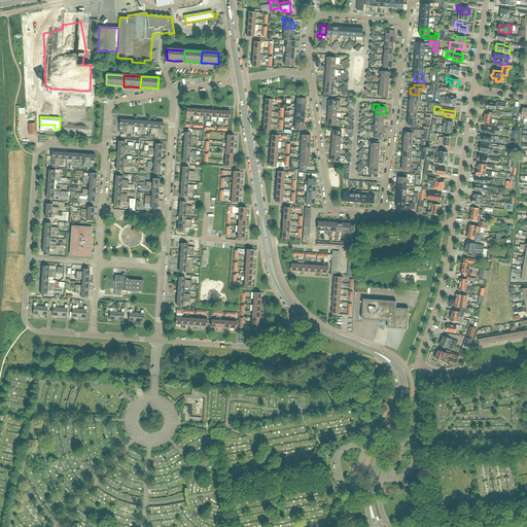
[(408,125),(412,126),(412,129),(419,129),(420,123),(417,123),(417,119),(409,118),(408,125)]
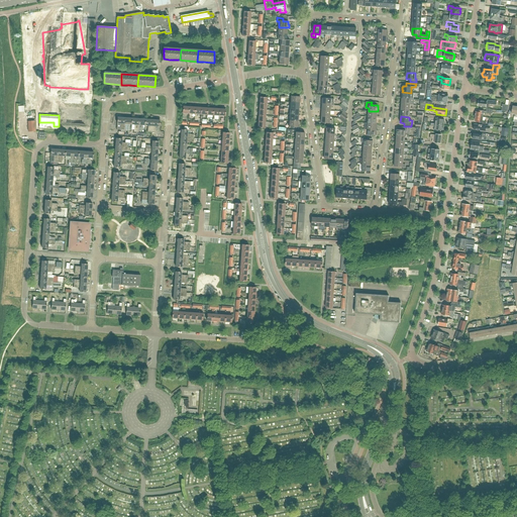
[(476,122),(481,123),(482,123),(482,124),(486,124),(487,121),(483,121),(484,117),(476,116),(475,120),(476,120),(476,122)]
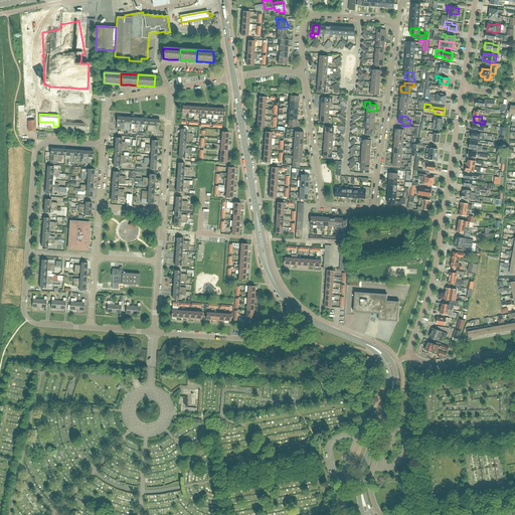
[(153,120),(152,132),(155,132),(155,126),(159,126),(160,120),(153,120)]
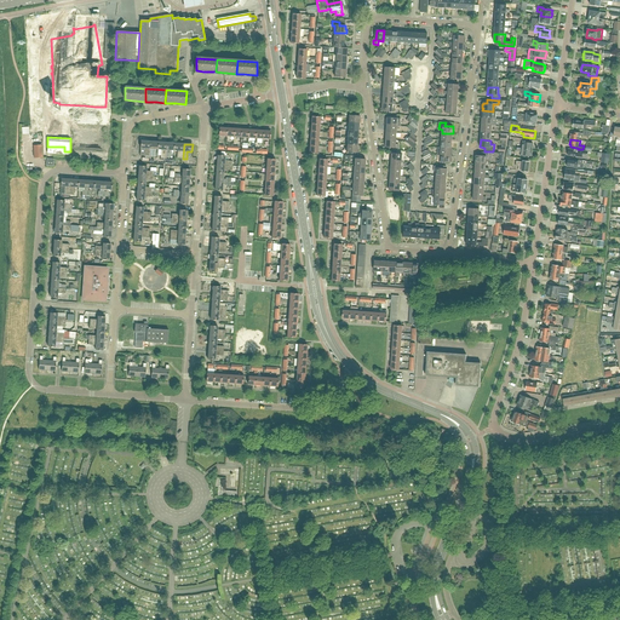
[(407,151),(407,155),(413,162),(415,161),(415,160),(417,153),(407,151)]
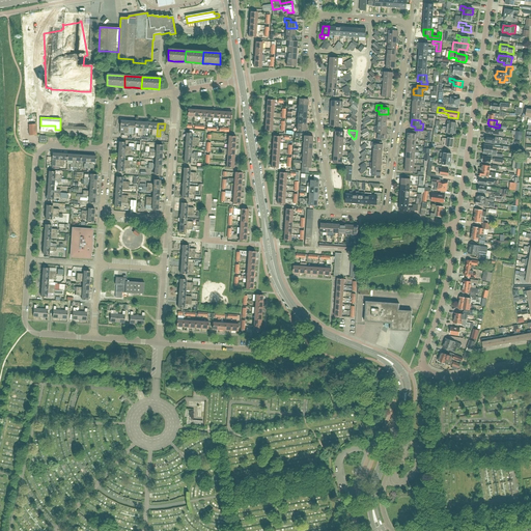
[(416,140),(419,140),(419,138),(416,138),(417,134),(418,135),(418,131),(412,131),(412,134),(408,133),(408,134),(408,140),(416,140)]
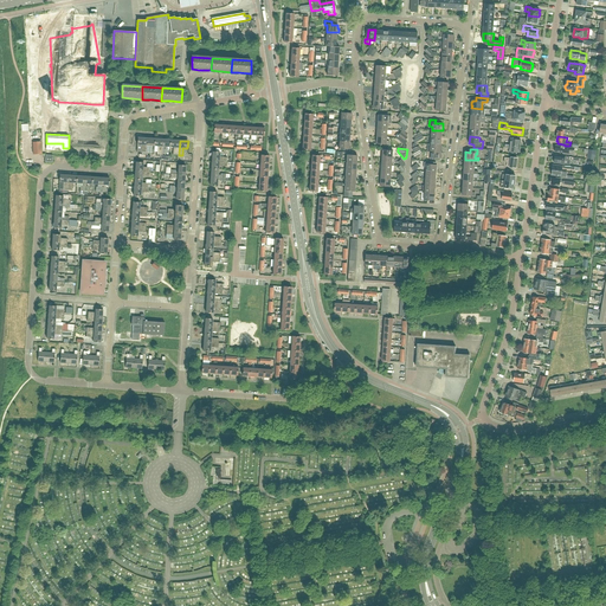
[(212,161),(227,161),(227,158),(220,156),(220,153),(213,152),(212,161)]
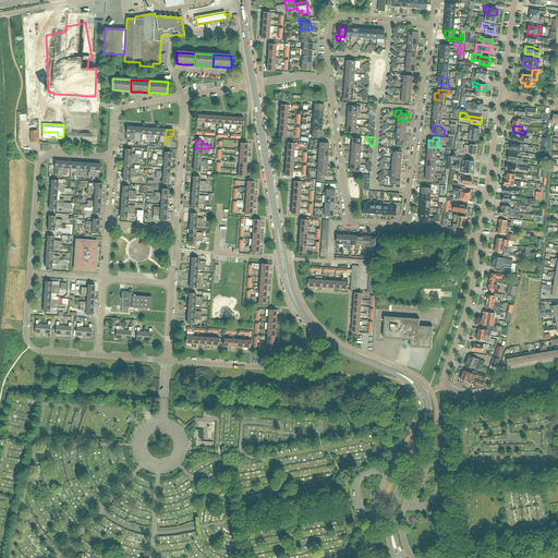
[(470,154),(475,155),(475,154),(476,154),(477,147),(476,146),(476,145),(471,145),(471,146),(465,145),(464,149),(468,149),(466,153),(470,153),(470,154)]
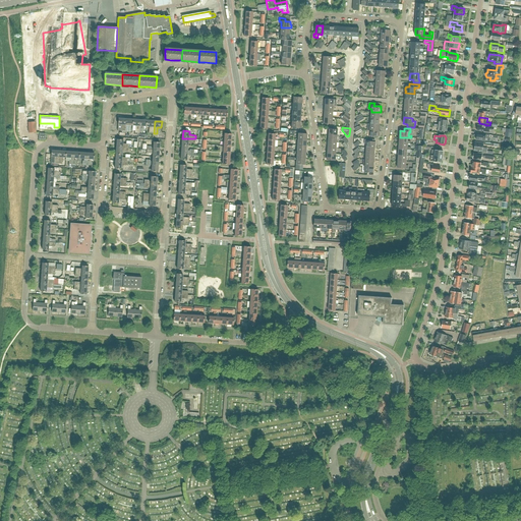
[(117,139),(116,147),(129,148),(129,145),(131,145),(131,141),(127,141),(127,143),(123,143),(123,139),(117,139)]
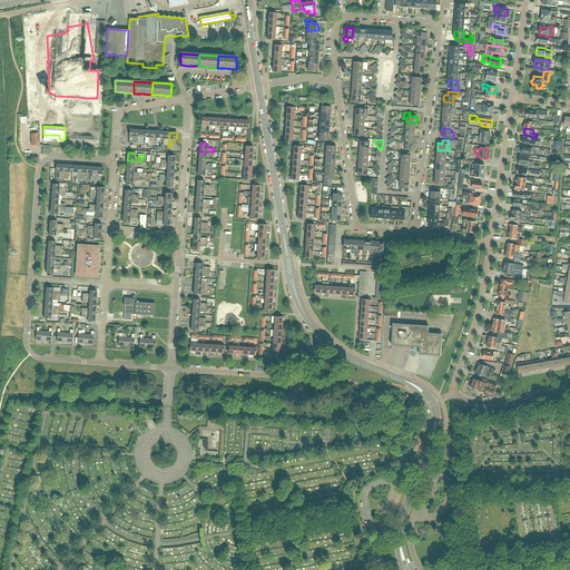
[(402,157),(401,161),(411,161),(411,155),(411,154),(405,154),(405,155),(404,155),(404,153),(399,153),(399,157),(402,157)]
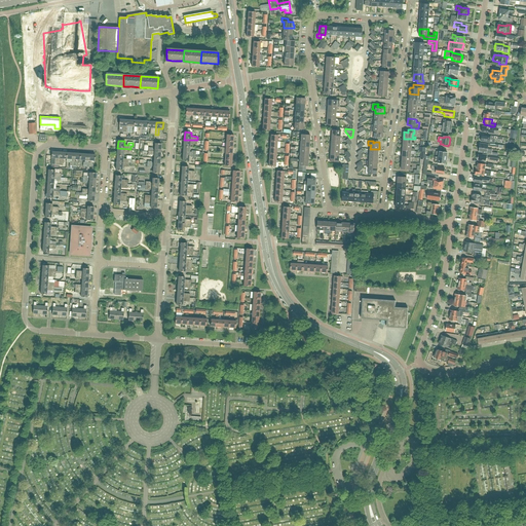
[(190,147),(184,147),(183,154),(196,155),(196,151),(193,151),(192,152),(190,152),(190,147)]
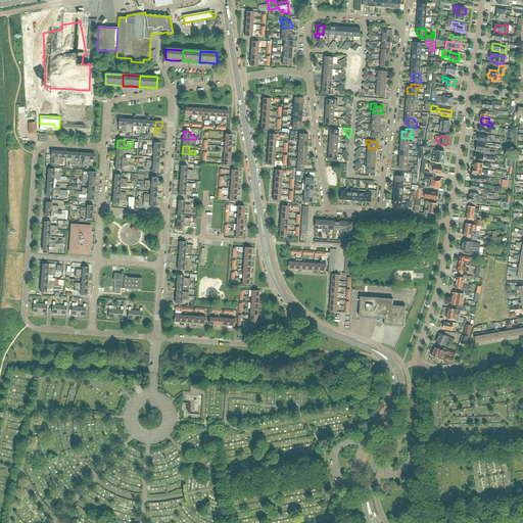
[(494,151),(484,150),(485,148),(477,147),(476,151),(482,152),(484,152),(484,153),(494,155),(494,151)]
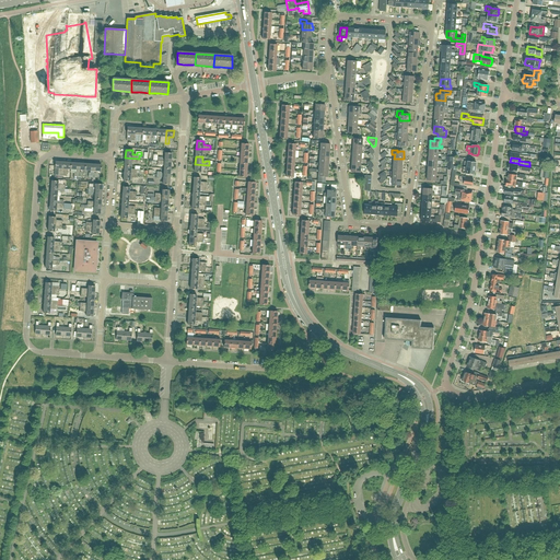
[(172,161),(158,160),(158,161),(158,165),(164,165),(164,168),(171,168),(172,161)]
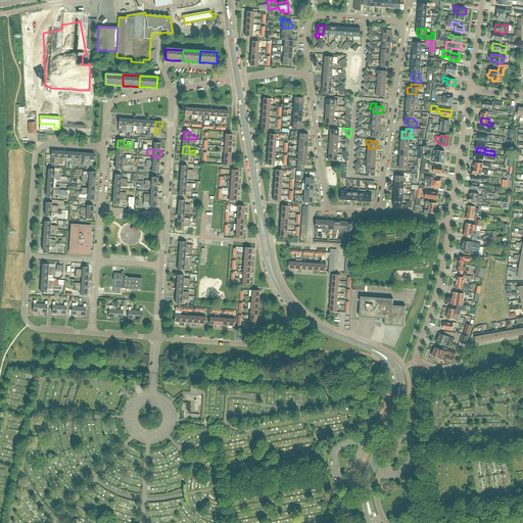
[(87,165),(89,167),(90,161),(88,161),(89,159),(94,160),(95,154),(88,153),(87,165)]
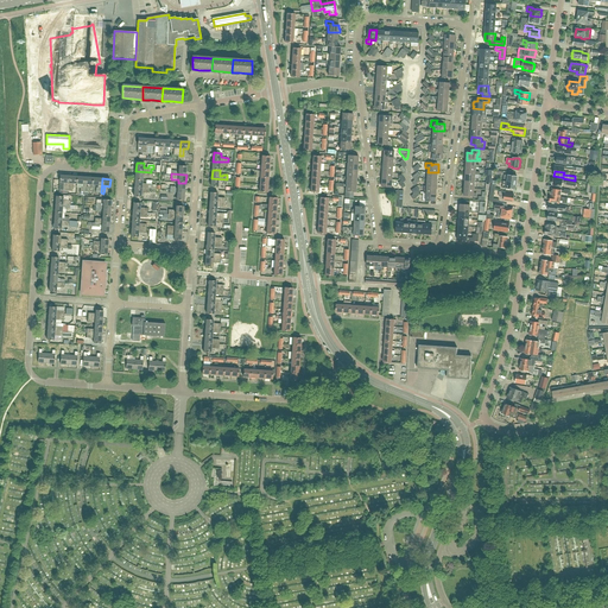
[(143,183),(143,181),(135,179),(134,188),(150,189),(152,189),(152,184),(143,183)]
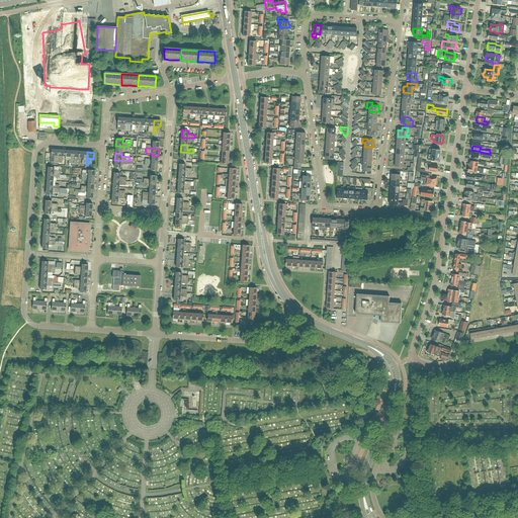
[(301,169),(301,164),(304,164),(304,163),(304,158),(294,157),(285,156),(285,159),(294,160),(294,163),(294,169),(301,169)]
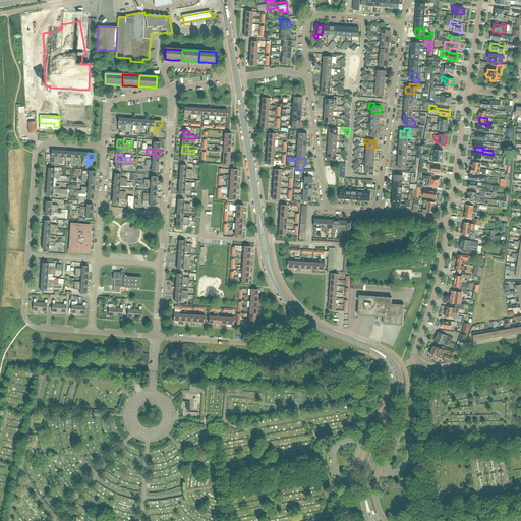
[(418,172),(420,173),(427,174),(428,171),(422,170),(423,162),(420,162),(418,172)]
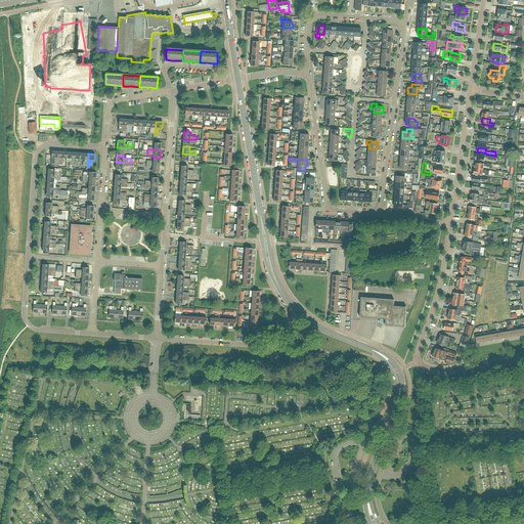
[(159,173),(160,166),(146,165),(146,167),(150,168),(150,166),(153,166),(153,172),(159,173)]
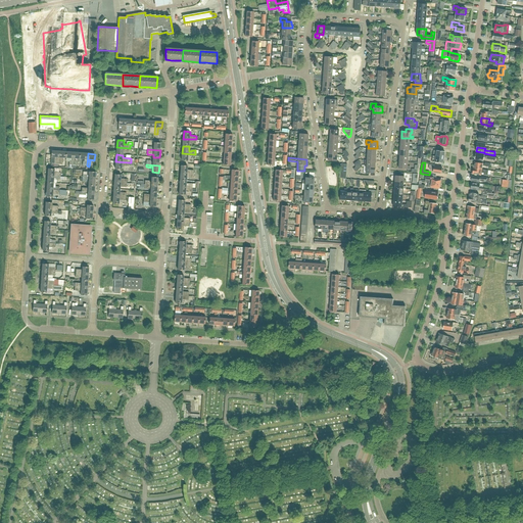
[(430,164),(429,169),(434,170),(433,173),(441,174),(441,173),(442,172),(442,171),(442,170),(442,168),(435,167),(435,165),(430,164)]
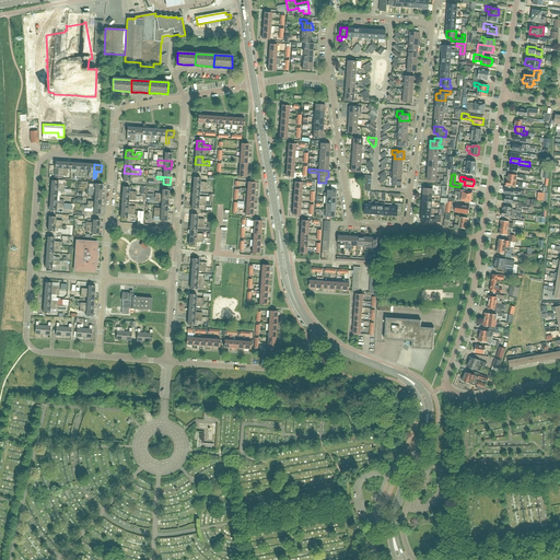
[(194,185),(207,186),(208,182),(200,182),(201,177),(194,177),(194,185)]
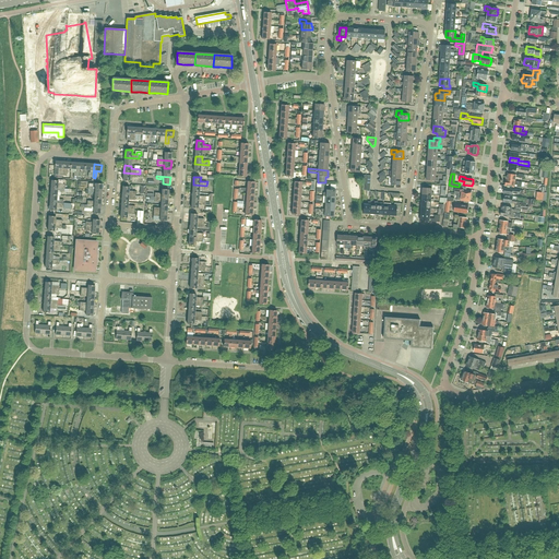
[(462,190),(463,187),(455,186),(454,194),(458,194),(471,197),(472,192),(462,190)]
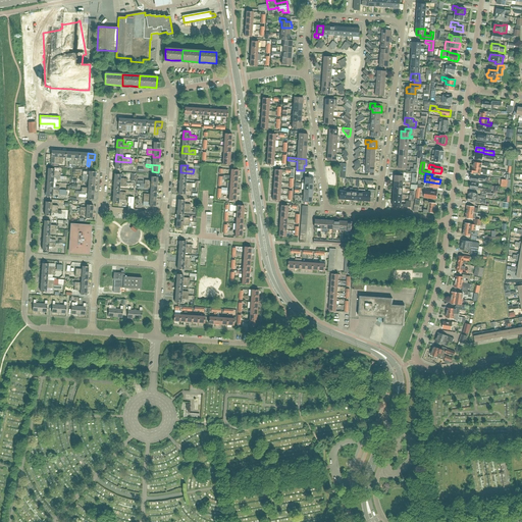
[(115,174),(114,181),(127,183),(127,178),(120,178),(121,174),(115,174)]
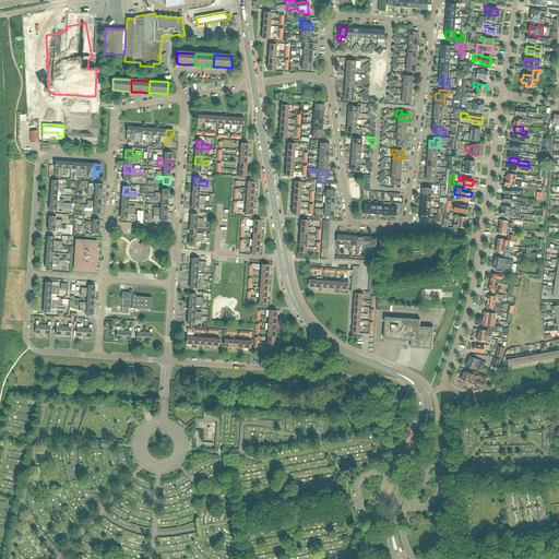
[(209,197),(206,197),(199,195),(200,193),(192,192),(192,200),(205,201),(212,201),(212,193),(209,193),(209,197)]
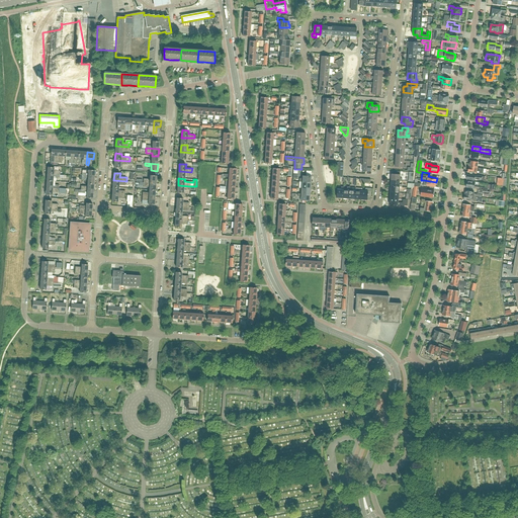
[(475,181),(475,182),(471,182),(467,181),(467,182),(466,183),(466,184),(466,187),(470,188),(475,188),(479,189),(478,190),(487,192),(487,191),(487,187),(480,186),(480,185),(479,185),(479,182),(475,181)]
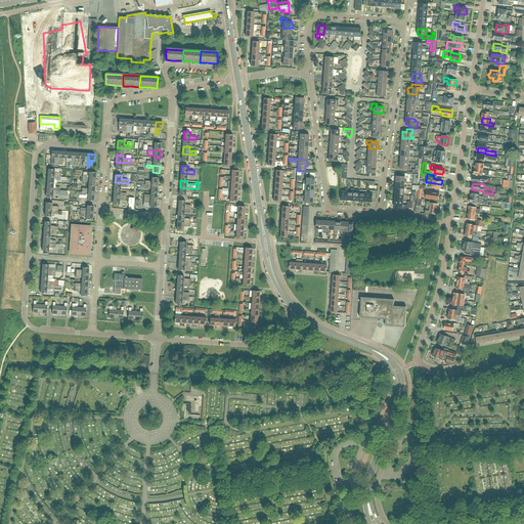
[(158,192),(158,185),(145,184),(144,189),(151,189),(151,192),(158,192)]
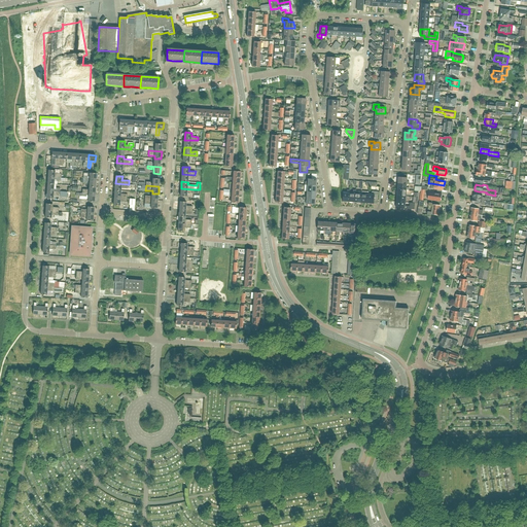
[(120,194),(121,191),(114,190),(114,198),(127,199),(128,195),(120,194)]
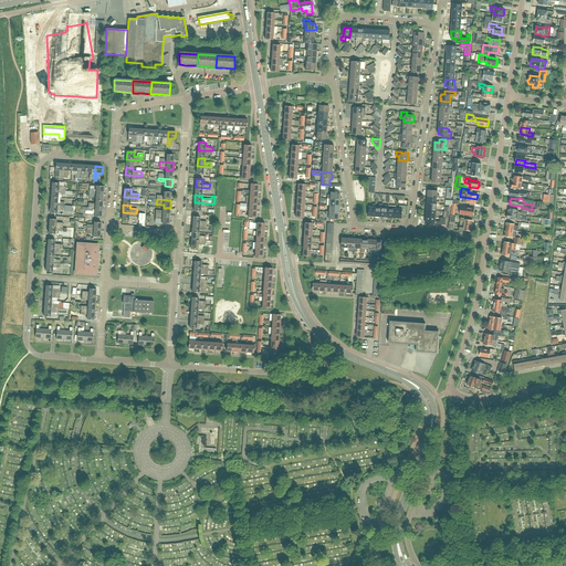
[(395,218),(402,219),(402,213),(406,213),(407,206),(400,206),(399,209),(396,209),(395,218)]
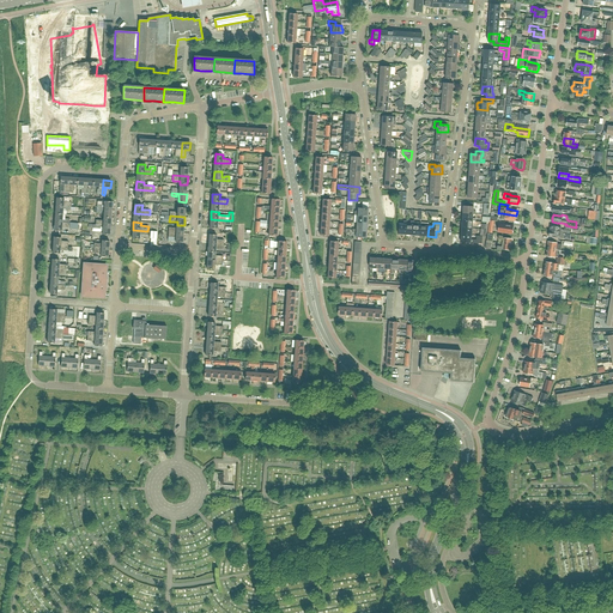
[(498,231),(513,234),(514,229),(515,226),(499,224),(498,231)]
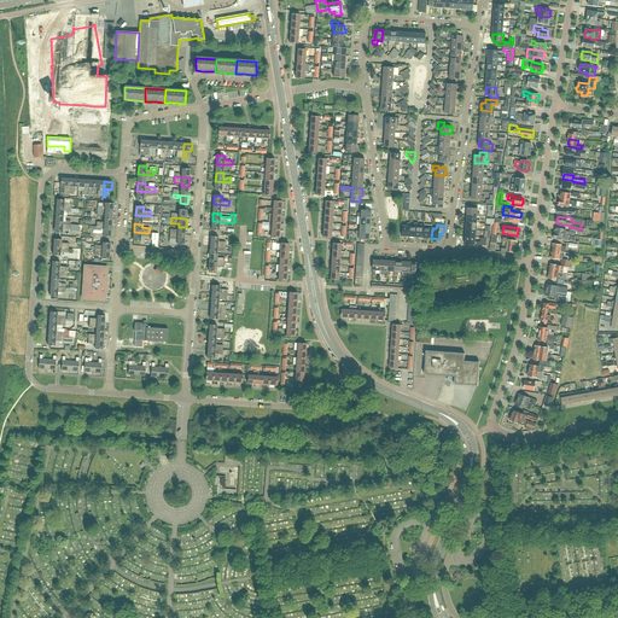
[(359,239),(360,239),(360,242),(363,242),(363,239),(369,240),(371,232),(369,232),(360,232),(355,232),(355,234),(359,234),(359,239)]
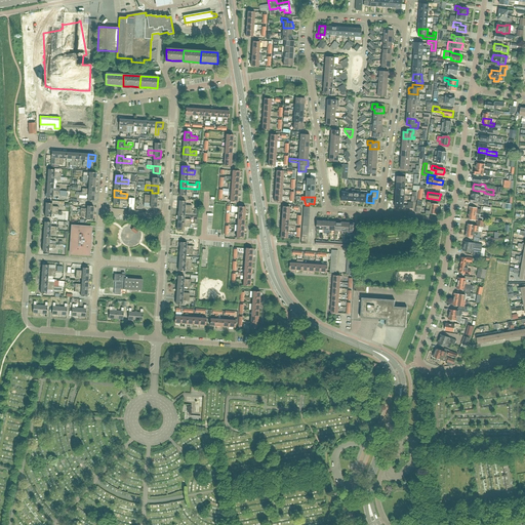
[(157,208),(157,200),(145,199),(144,203),(151,203),(151,207),(157,208)]
